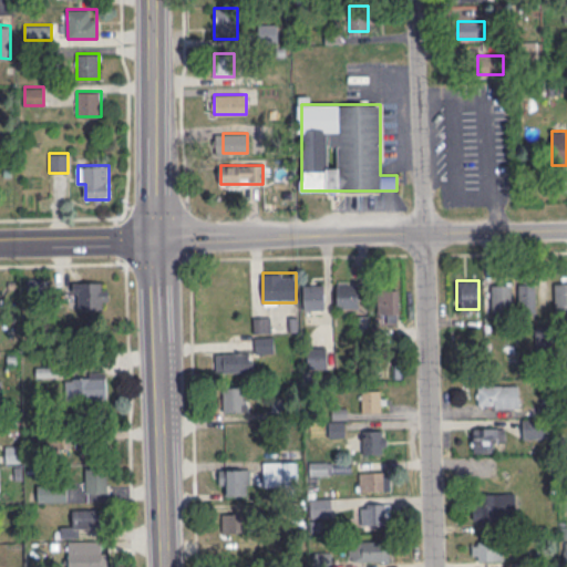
[(555,311),(566,311),(566,280),(555,281),(555,311)]
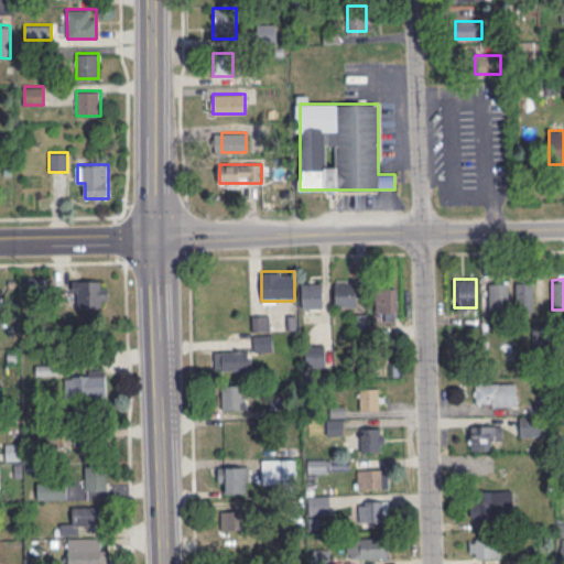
[(107,280),(74,280),(74,306),(107,306),(107,280)]
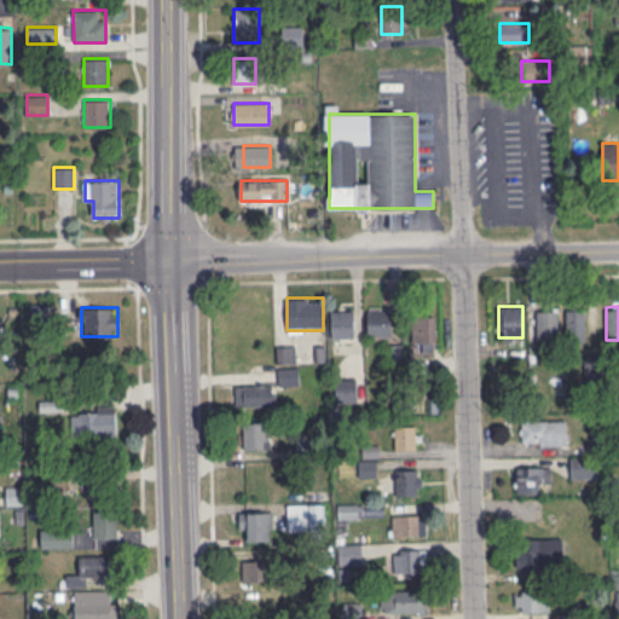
[(585,341),(585,308),(566,308),(566,341),(585,341)]
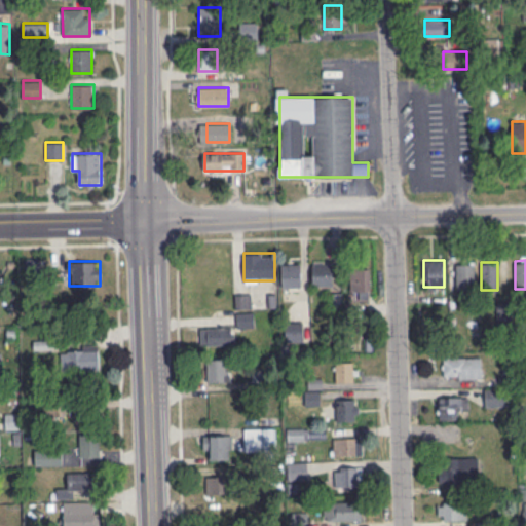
[(282,287),(301,287),(301,263),(282,263),(282,287)]
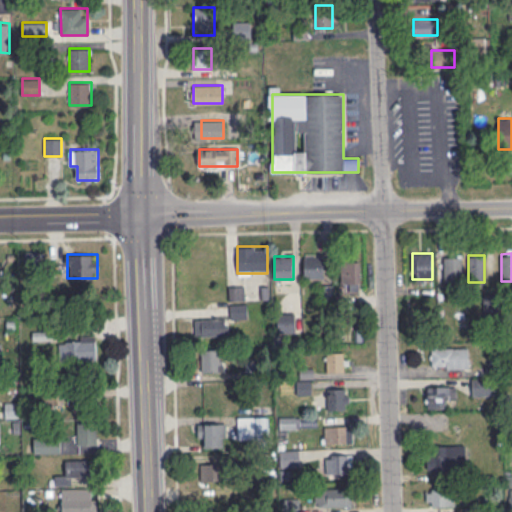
[(304,278),(323,278),(323,256),(304,256),(304,278)]
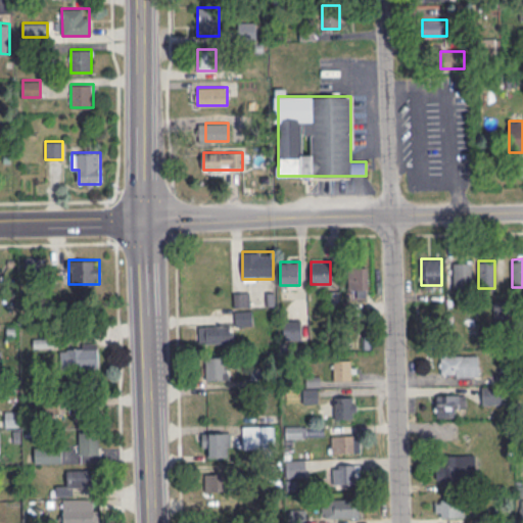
[(453,285),(472,285),(472,262),(453,262),(453,285)]
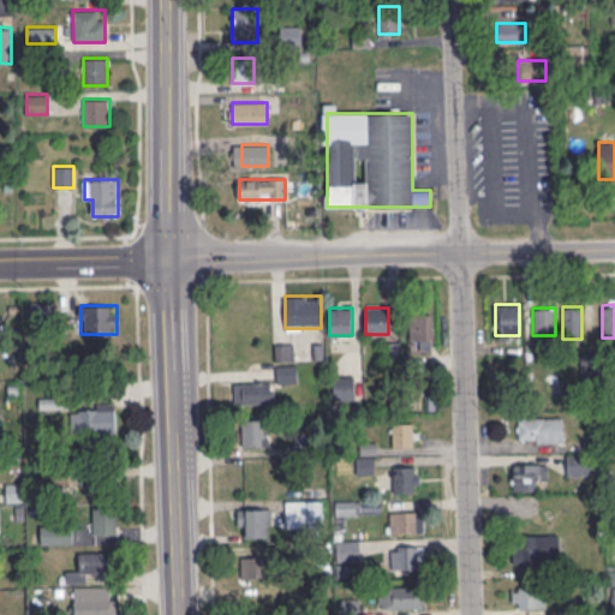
[(433,314),(410,314),(410,348),(433,348),(433,314)]
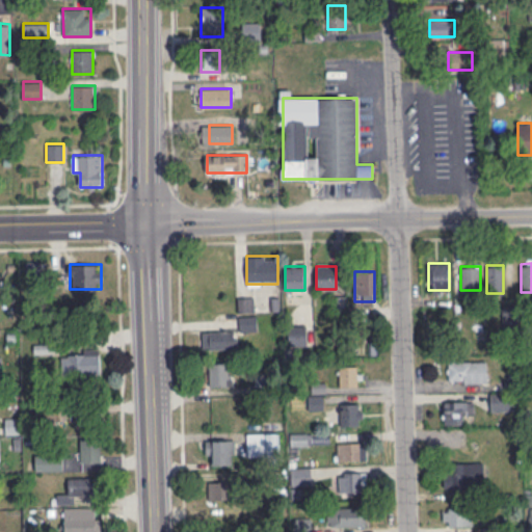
[(255,297),(238,297),(238,311),(255,311),(255,297)]
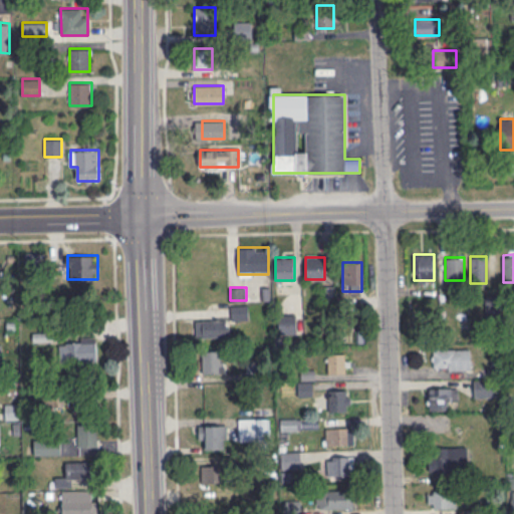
[(248,305),(231,305),(231,319),(248,319),(248,305)]
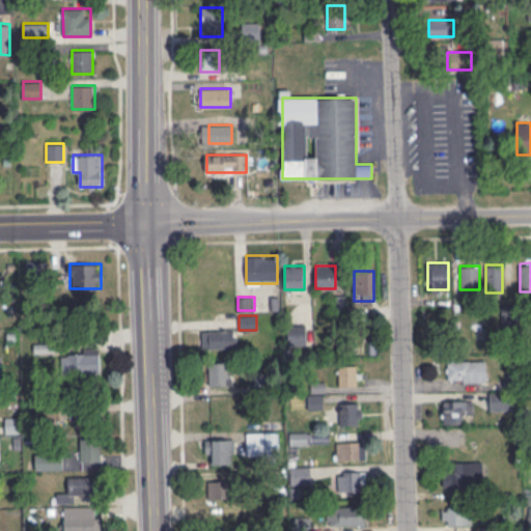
[(306,344),(306,325),(288,325),(288,344),(306,344)]
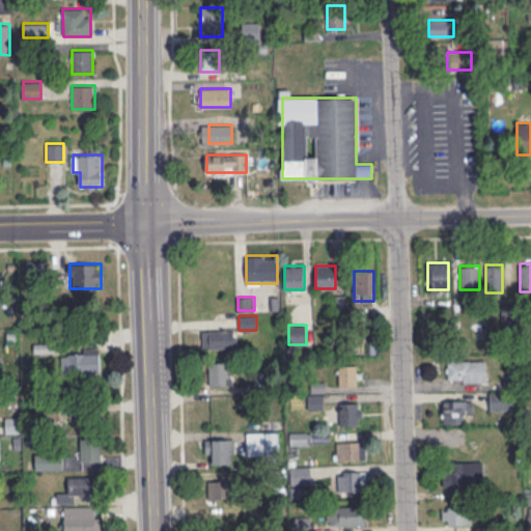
[(228,347),(228,330),(202,330),(202,347),(228,347)]
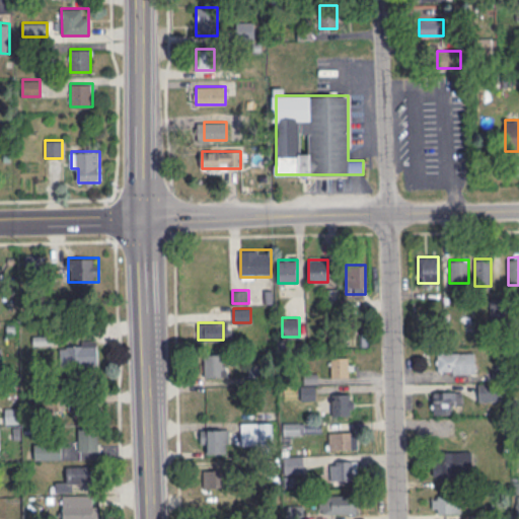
[(61,343),(61,367),(97,367),(97,343),(61,343)]
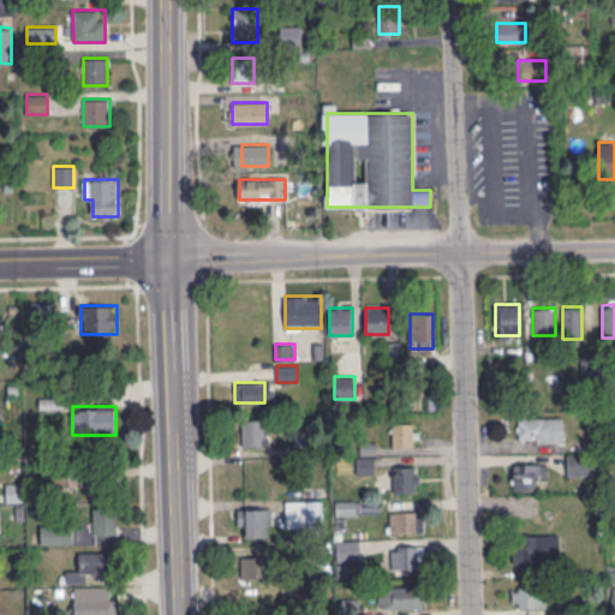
[(562,417),(518,417),(518,441),(563,441),(562,417)]
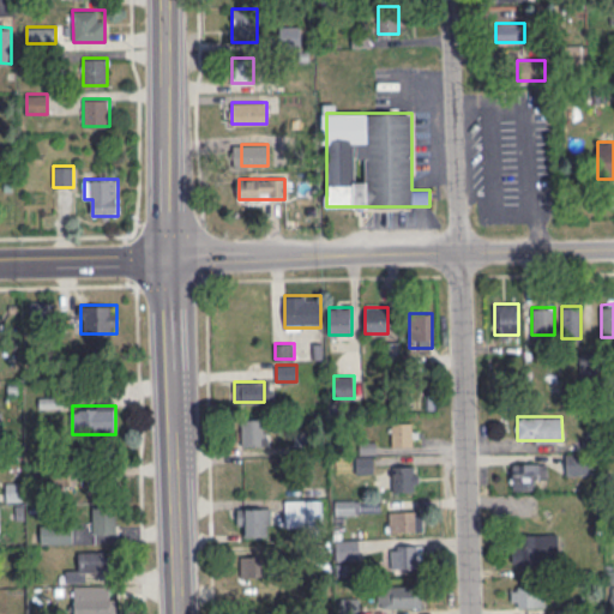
[(241,417),(241,445),(264,445),(264,417),(241,417)]
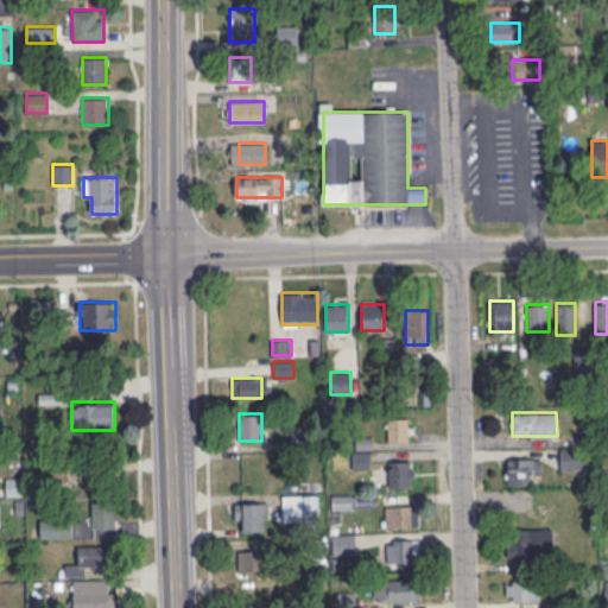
[(386,441),(412,441),(412,418),(386,418),(386,441)]
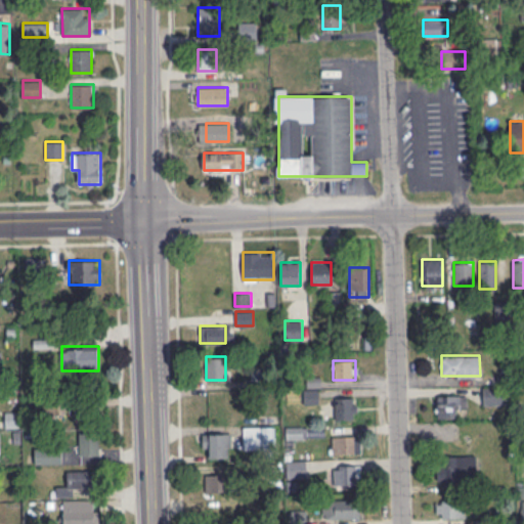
[(504,404),(504,386),(483,386),(483,404),(504,404)]
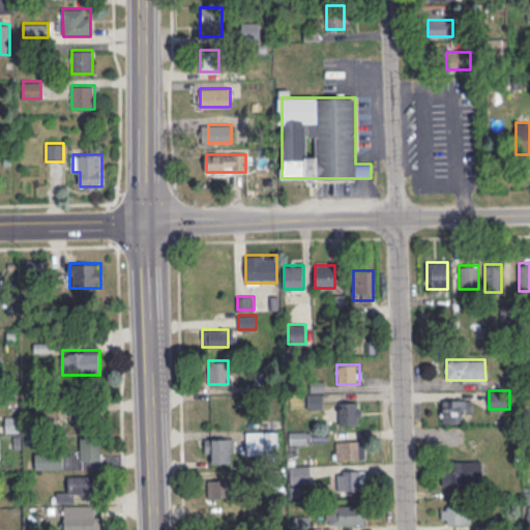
[(440,421),(472,421),(472,400),(440,400),(440,421)]
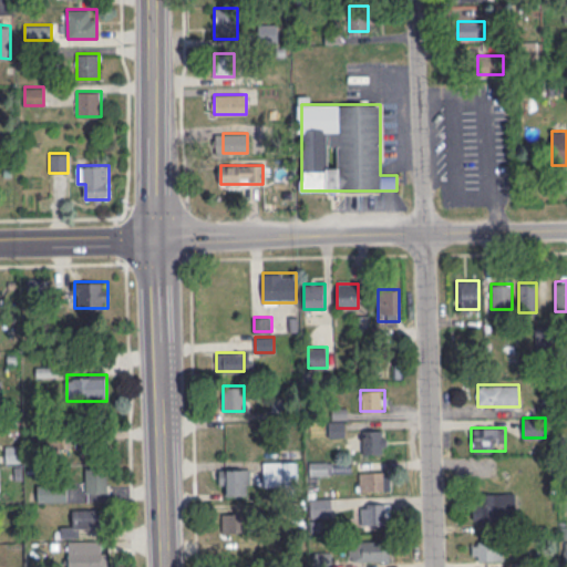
[(387,453),(387,430),(362,430),(362,453),(387,453)]
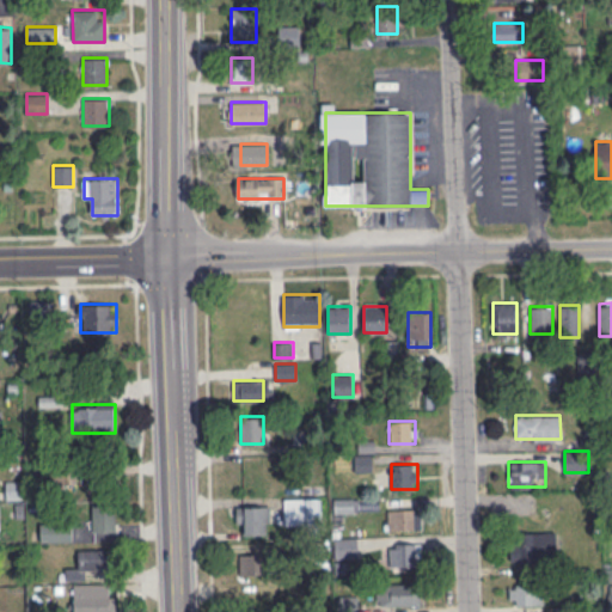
[(6,499),(22,499),(22,481),(6,481),(6,499)]
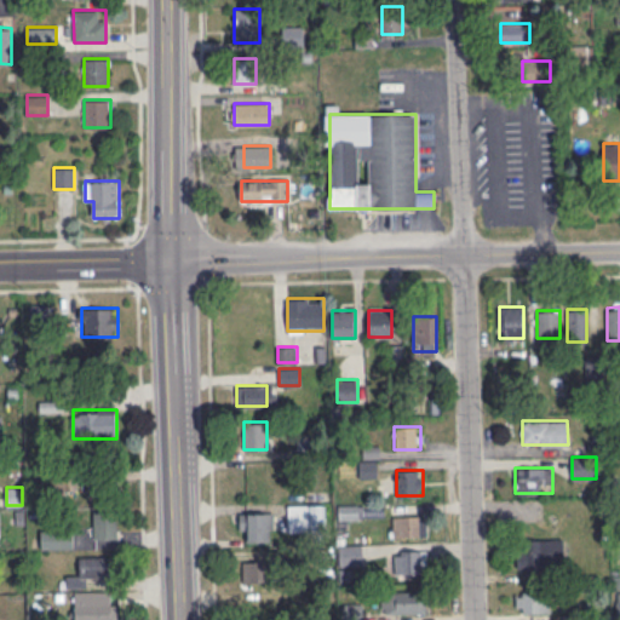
[(288,530),(326,530),(326,504),(288,504),(288,530)]
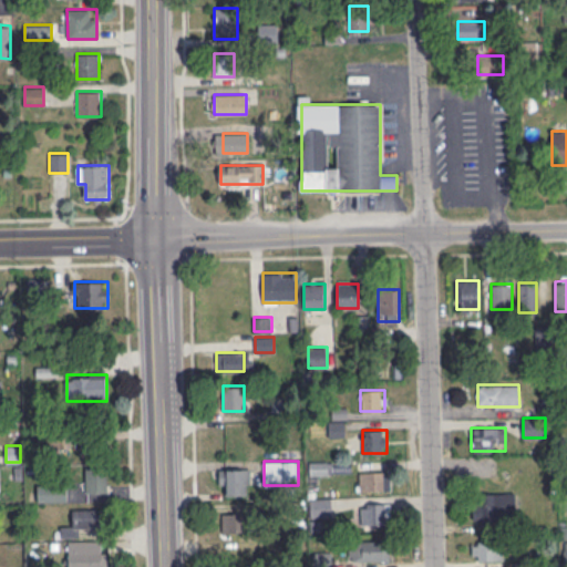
[(332,461),(310,461),(310,475),(332,475),(332,461)]
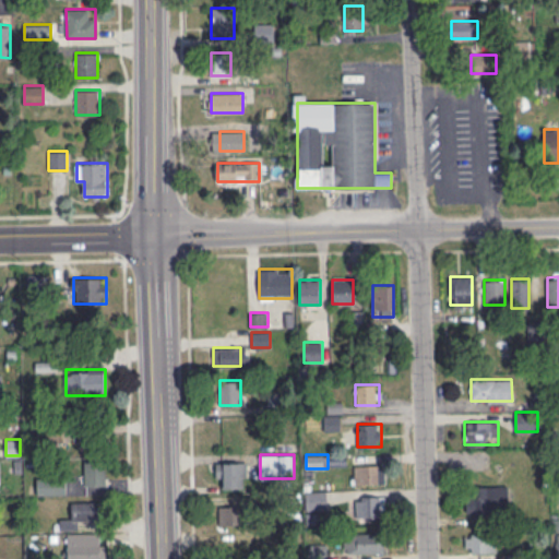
[(106,485),(106,461),(84,461),(84,485),(106,485)]
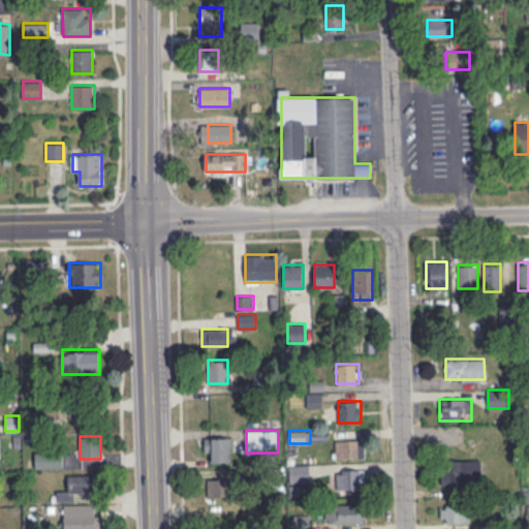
[(205,437),(205,462),(228,462),(228,437),(205,437)]
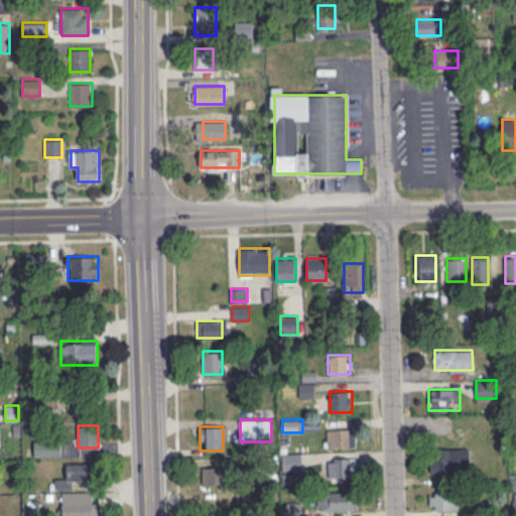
[(355,446),(355,429),(325,429),(325,446),(355,446)]
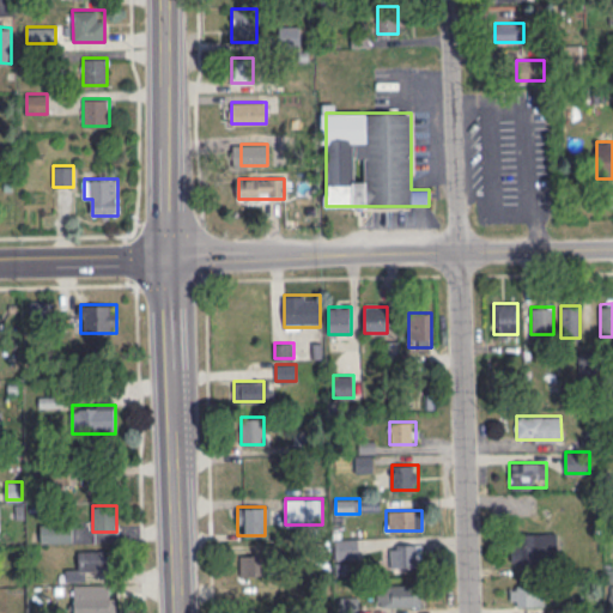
[(41,541),(72,541),(72,523),(41,523),(41,541)]
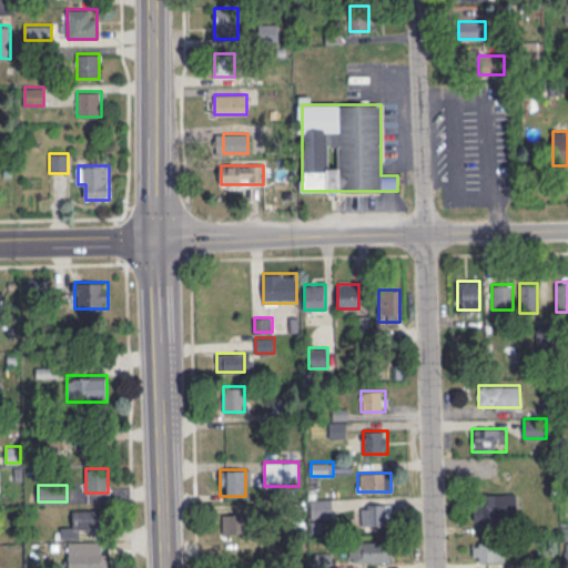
[(474,524),(497,523),(496,511),(516,511),(516,493),(474,494),(474,524)]
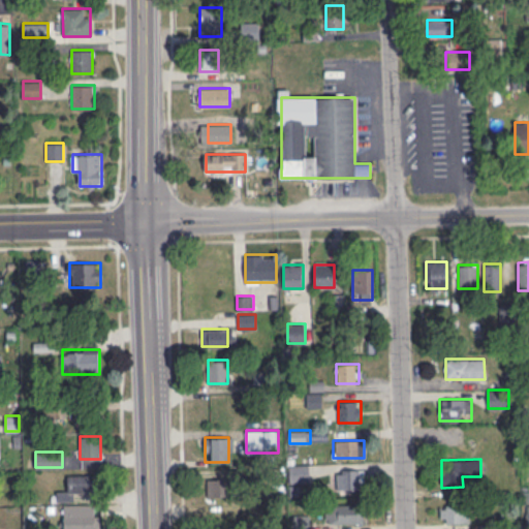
[(308,481),(308,465),(290,465),(290,481),(308,481)]
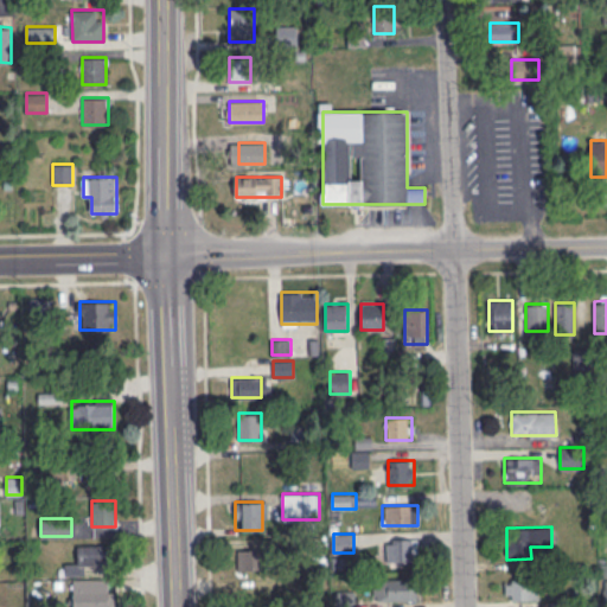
[(417,538),(385,538),(385,561),(417,561),(417,538)]
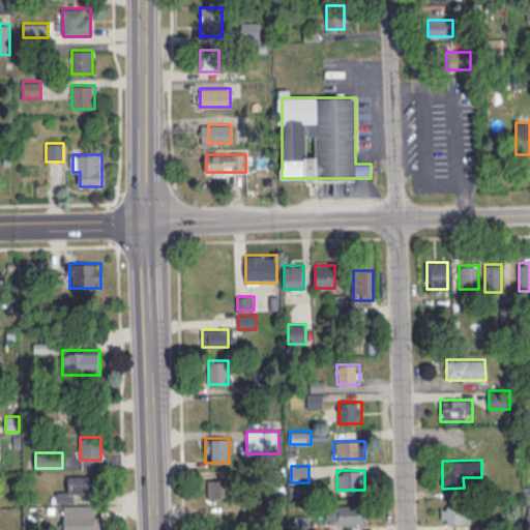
[(68,475),(68,491),(58,491),(58,498),(95,498),(95,475),(68,475)]
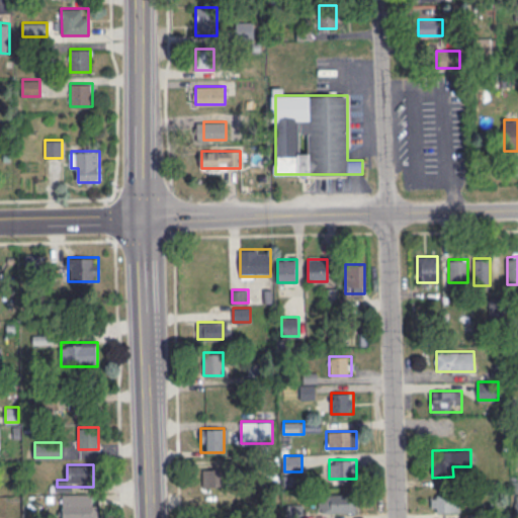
[(202,487),(224,487),(224,468),(202,468),(202,487)]
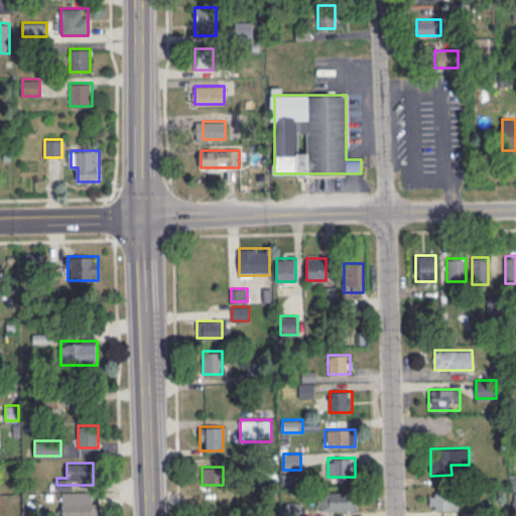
[(317,491),(317,509),(356,509),(356,491),(317,491)]
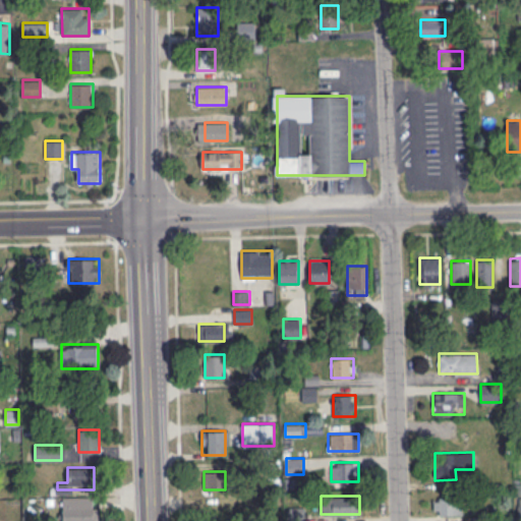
[(97,520),(98,497),(62,497),(62,520),(97,520)]
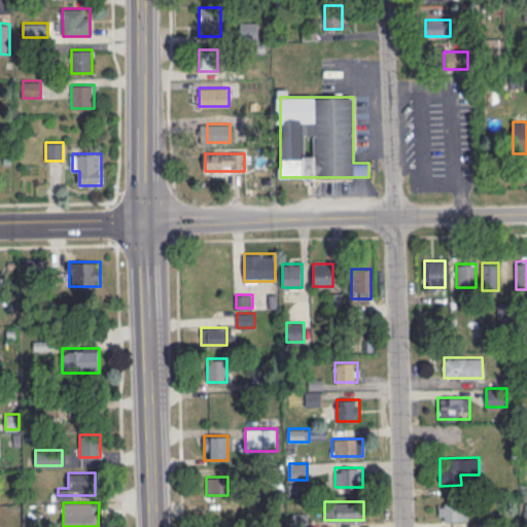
[(467,502),(438,502),(438,520),(467,520),(467,502)]
